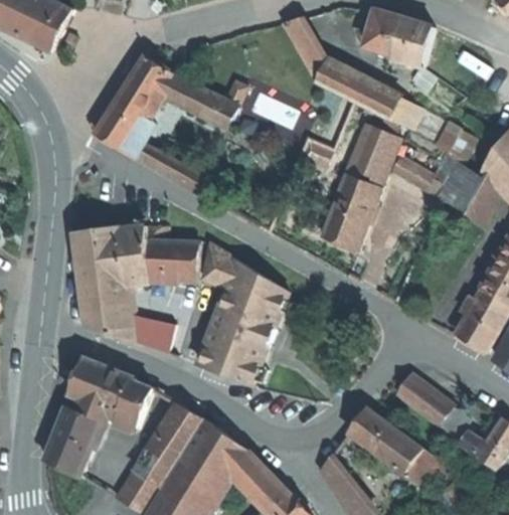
[(0,28),(17,36),(49,52),(69,9),(50,0),(0,0),(0,28)]
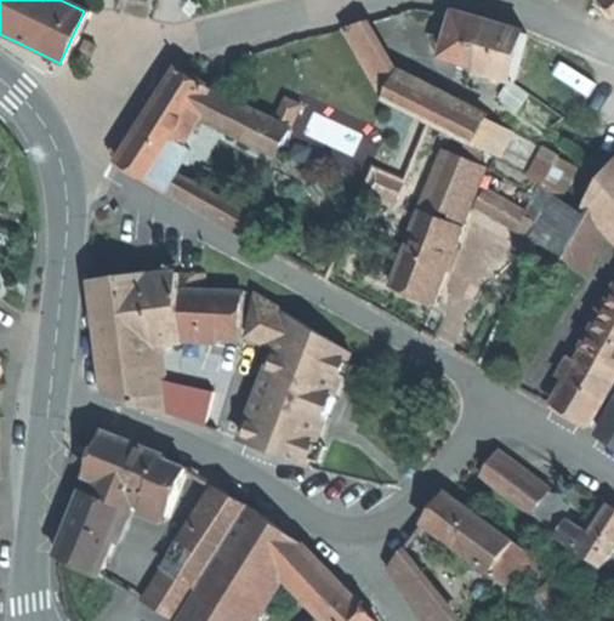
[(613,0),(597,0),(609,11),(613,15),(613,0)]
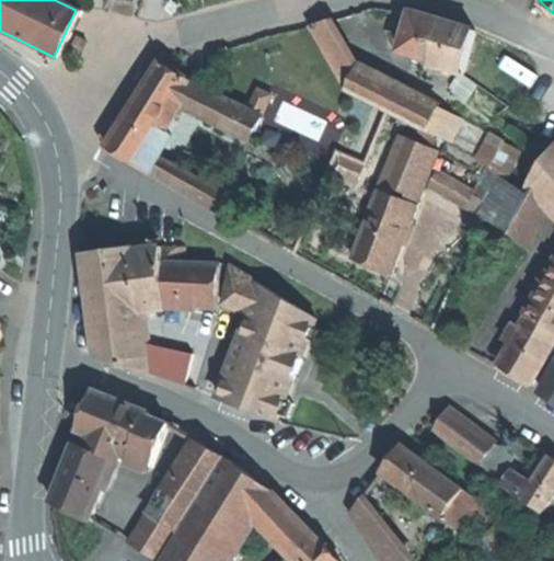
[(439,21),(406,12),(395,52),(450,66),(461,27),(439,21)]
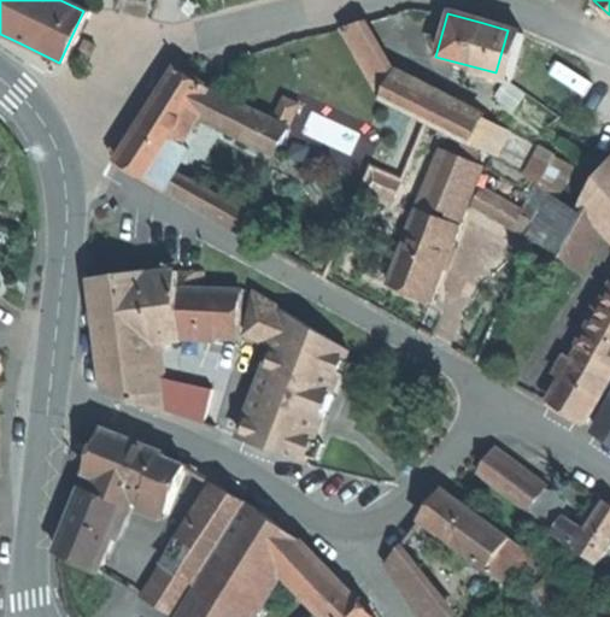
[(355,23),(333,28),(373,98),(473,150),(474,146),(488,153),(500,129),(479,117),(476,121),(387,75),(355,23)]
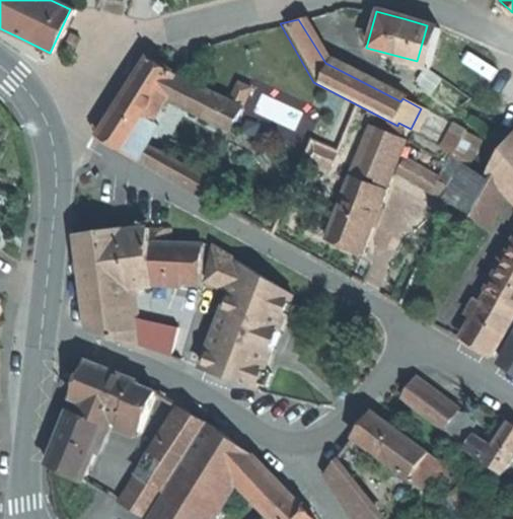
[(435,28),(427,25),(417,61),(426,64),(453,82),(466,44),(435,28)]
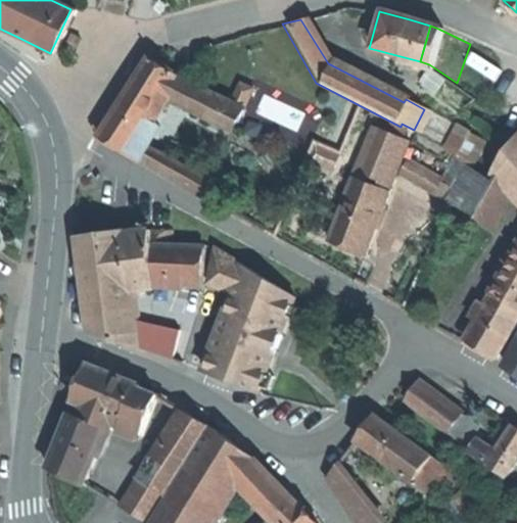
[(485,53),(470,44),(457,83),(473,92),(485,53)]
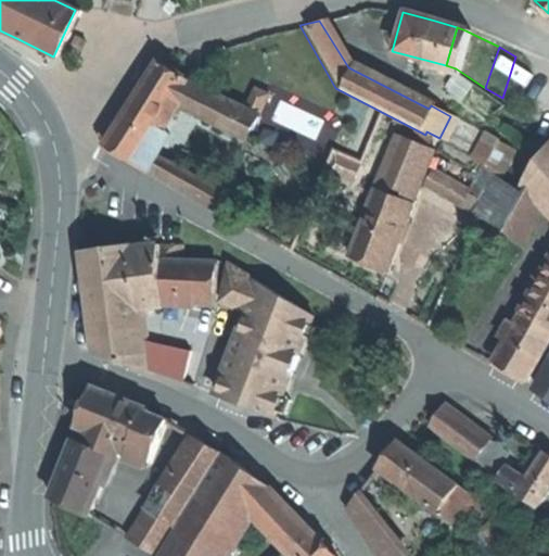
[(132,91),(118,114),(150,134),(171,98),(183,79),(165,67),(169,62),(161,57),(157,62),(153,60),(132,91)]
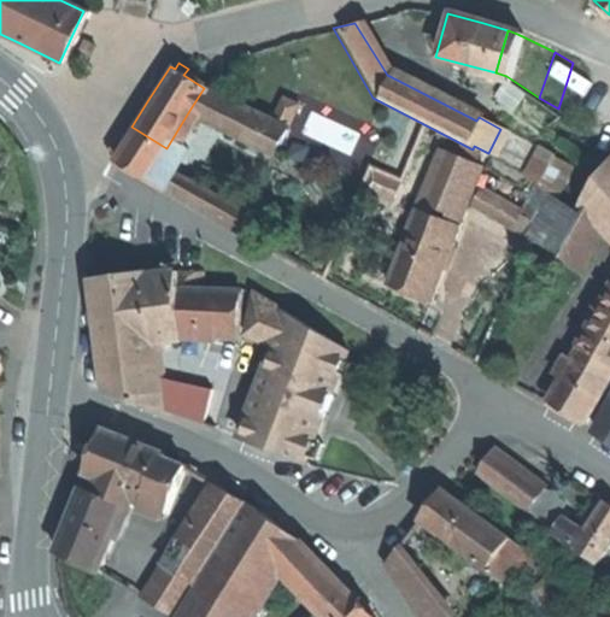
[(283,128),(204,88),(191,109),(273,151),(283,128)]
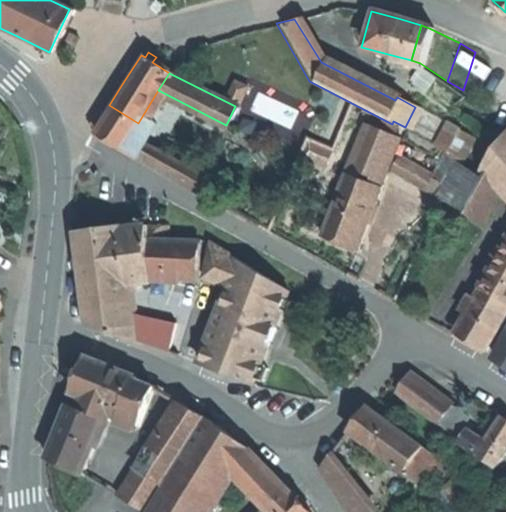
[(91,133),(196,194),(203,179),(139,144),(138,123),(109,105),(91,133)]
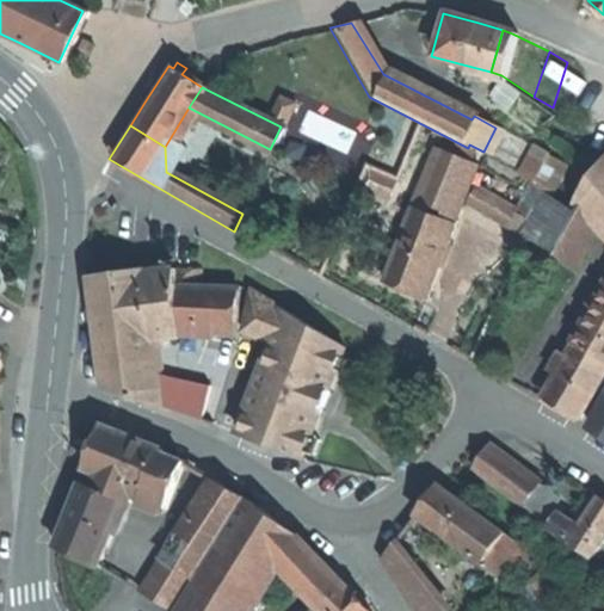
[(515,174),(530,181),(543,153),(529,146),(515,174)]
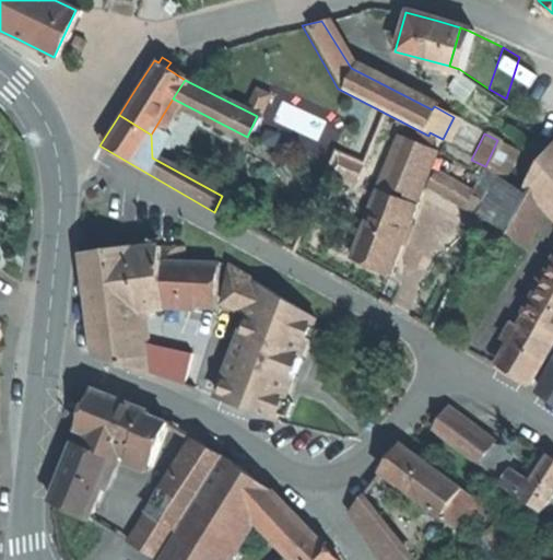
[(430,151),(399,136),(387,158),(377,183),(392,197),(409,202),(430,151)]
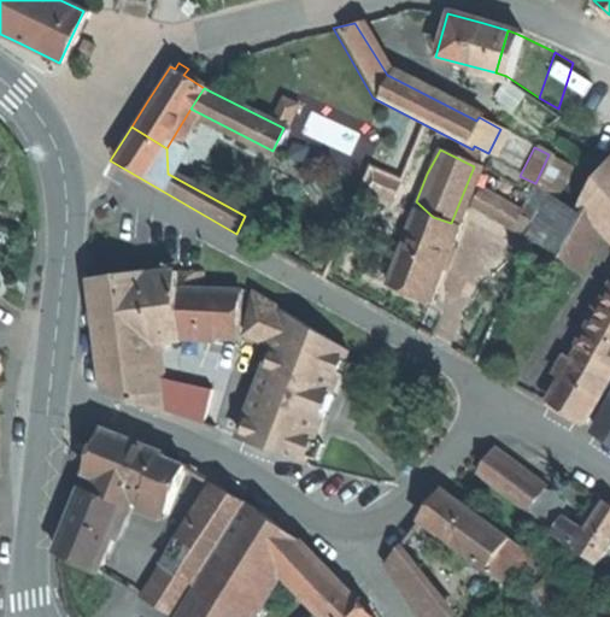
[(598,228),(609,240),(609,153),(575,200),(582,209),(578,217),(556,254),(552,263),(575,275),(598,228)]
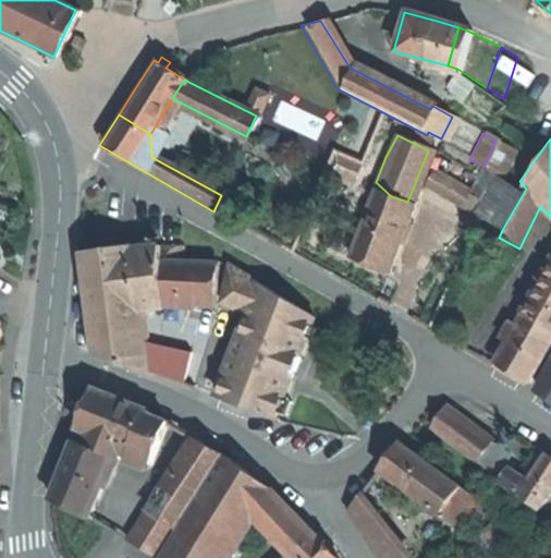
[(474,216),(502,230),(522,196),(490,178),(476,211),(474,216)]
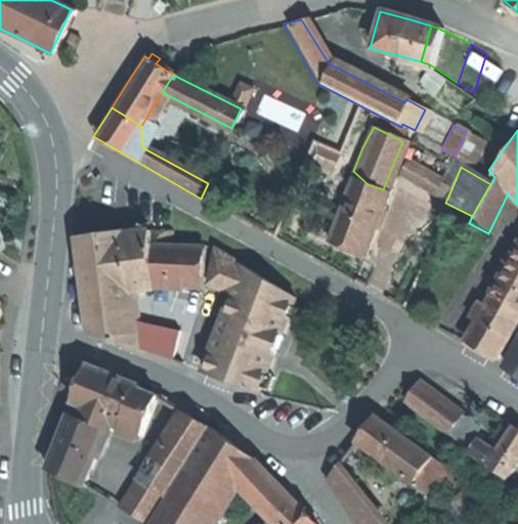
[(385,190),(383,189),(368,184),(353,171),(326,241),(343,248),(361,255),(385,190)]
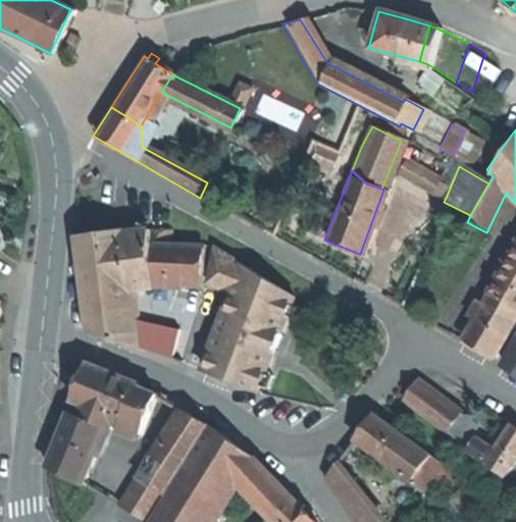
[(440,210),(444,202),(446,198),(441,195),(434,208),(440,210)]
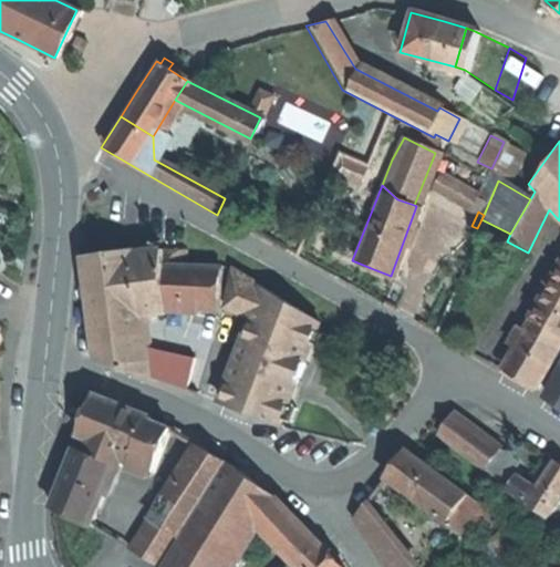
[(158,248),(79,258),(85,309),(92,357),(146,375),(142,344),(137,315),(162,312),(162,305),(159,265),(158,248)]
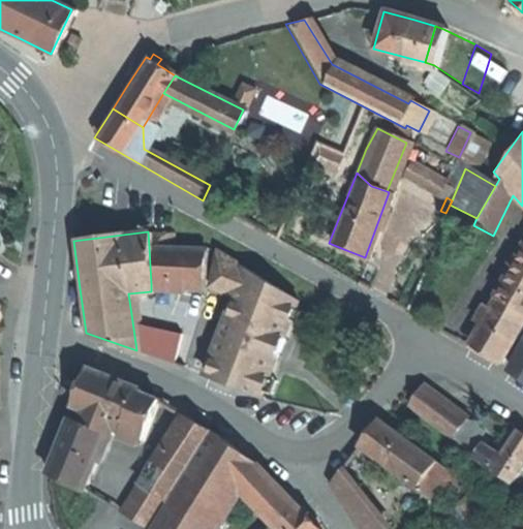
[(167,232),(148,231),(149,247),(167,248),(167,232)]
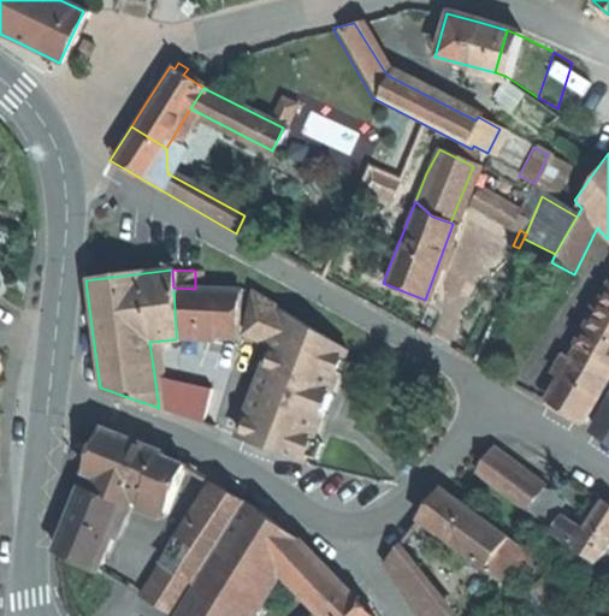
[(590,318),(573,345),(608,366),(608,365),(608,284),(598,302),(590,318)]
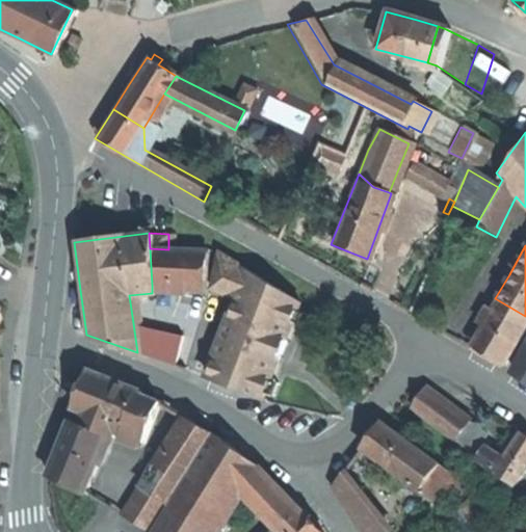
[(168,249),(150,248),(152,286),(202,289),(204,250),(168,249)]
